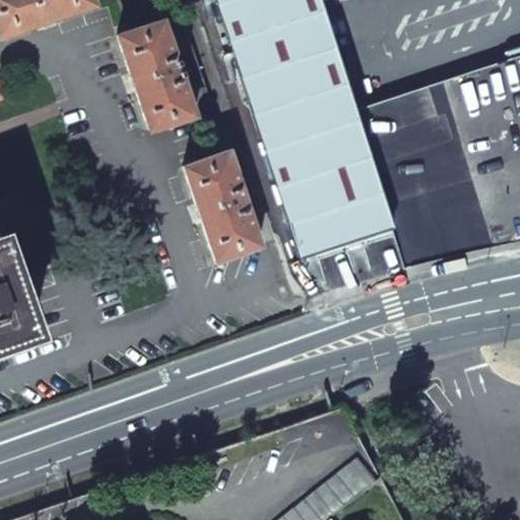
[(0,0),(0,28),(2,34),(45,19),(96,2),(95,0),(0,0)]
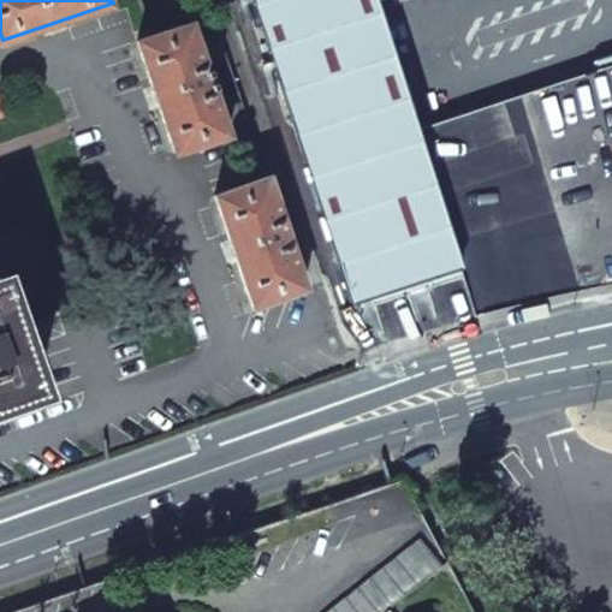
[(255,0),(355,301),(463,265),(465,265),(433,170),(420,130),(382,21),(375,0),(255,0)]
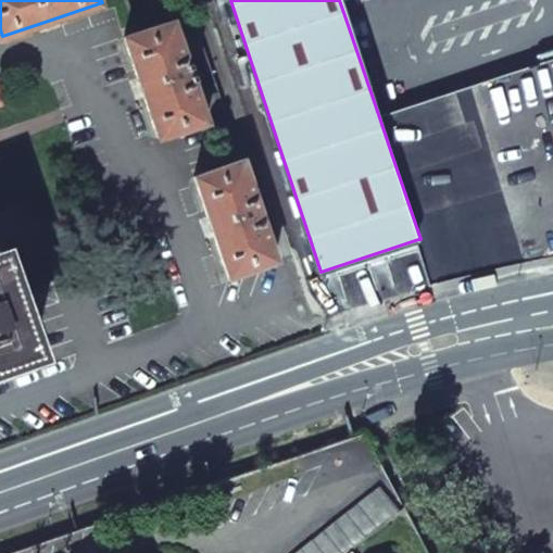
[(228,116),(195,12),(181,16),(174,19),(209,123),(228,116)]
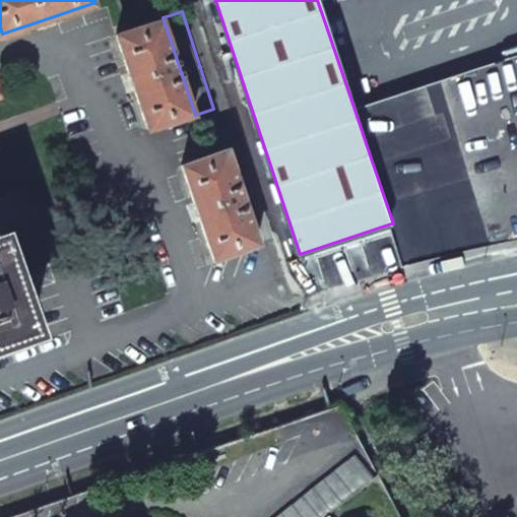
[(136,80),(151,129),(195,115),(163,17),(120,31),(136,80)]
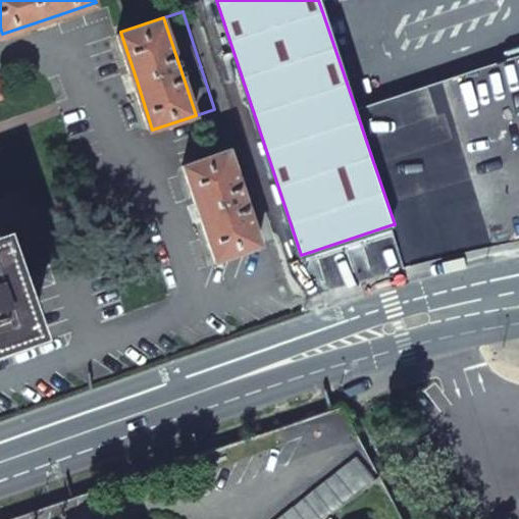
[(518,70),(514,56),(356,110),(367,144),(395,224),(393,224),(408,267),(422,263),(479,249),(518,240),(518,70)]
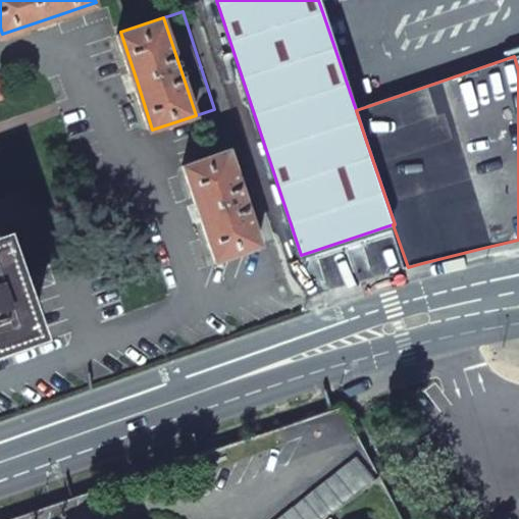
[(201,209),(216,257),(260,242),(228,147),(184,161),(201,209)]
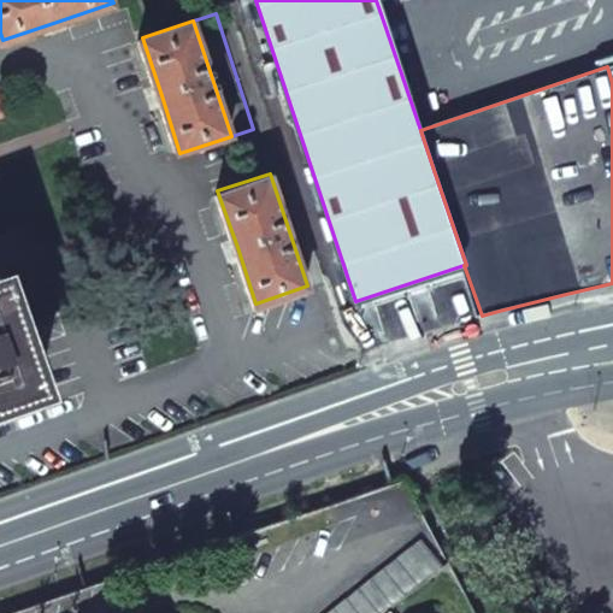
[(0,411),(3,411),(30,400),(29,392),(40,388),(37,373),(45,371),(13,286),(7,288),(1,273),(0,273),(0,411)]
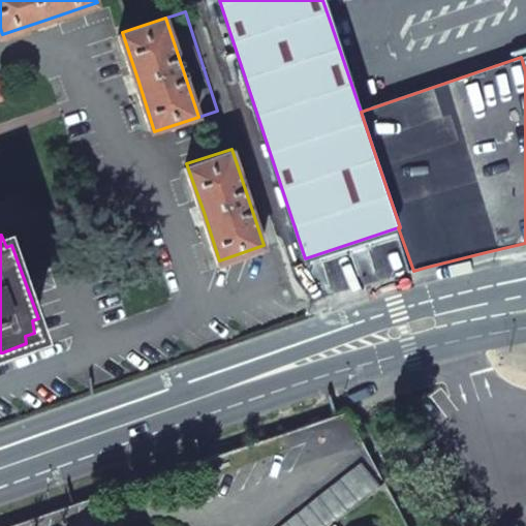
[(327,525),(381,482),(364,460),(281,525),(327,525)]
